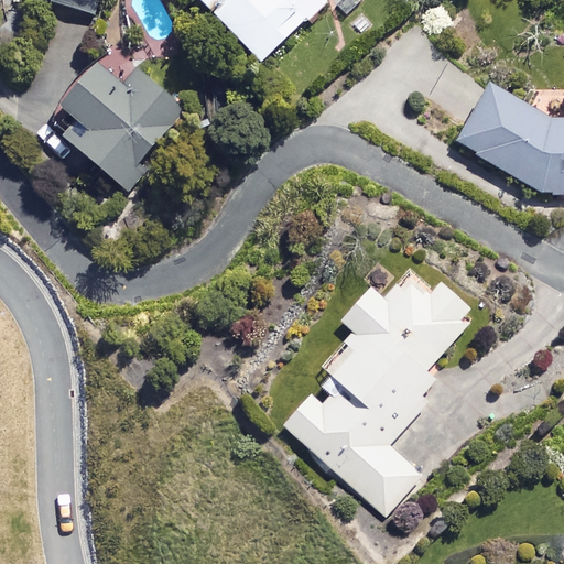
[(96,0),(49,0),(49,3),(93,15),(96,0)]
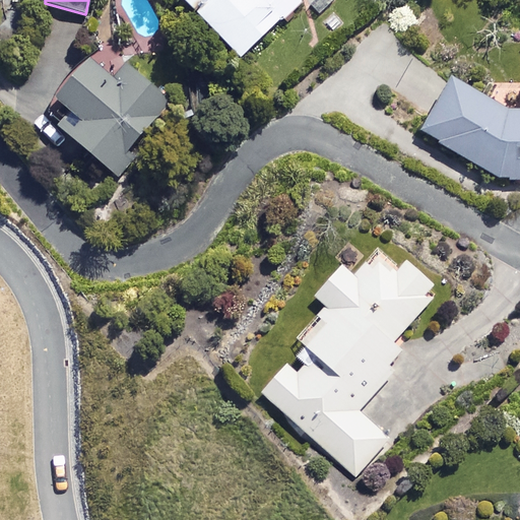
[(181,0),(238,59),(298,2),(296,0),(181,0)]
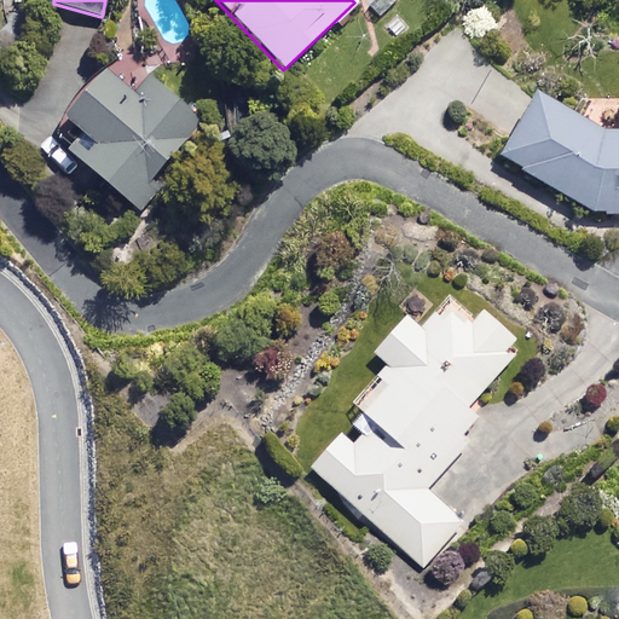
[(133,100),(98,73),(62,119),(86,138),(71,157),(139,210),(206,126),(149,81),(133,100)]
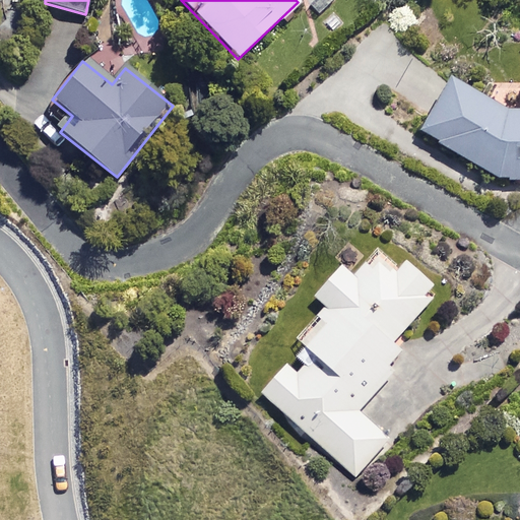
[(519,178),(519,113),(507,115),(449,82),(421,131),(505,178),(519,178)]
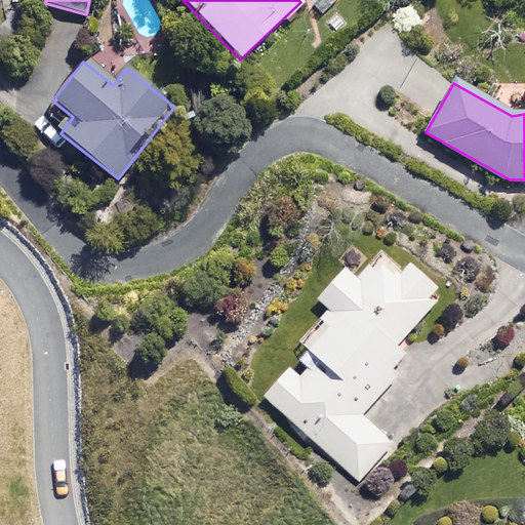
[(297,374),(290,367),(264,398),(360,482),(394,444),(361,415),(412,357),(397,344),(440,293),(388,248),(358,282),(340,267),(314,297),(327,310),(320,317),(327,324),(296,360),(305,366),(297,374)]
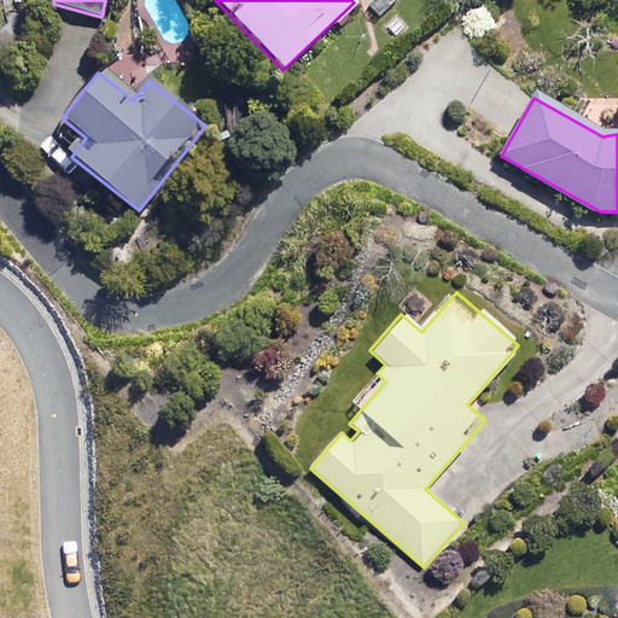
All buildings are outlined.
